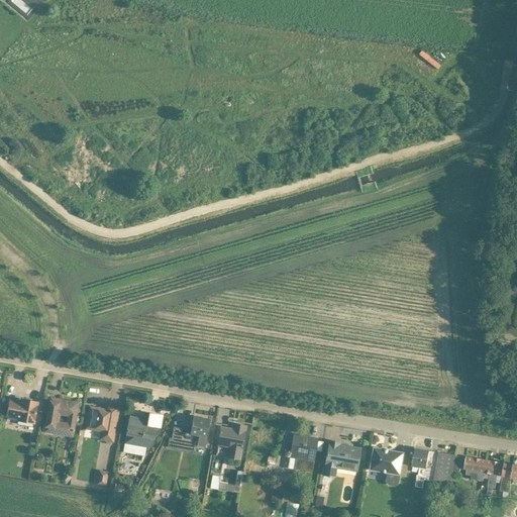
[(417,47),(412,53),(430,69),(435,64),(417,47)]
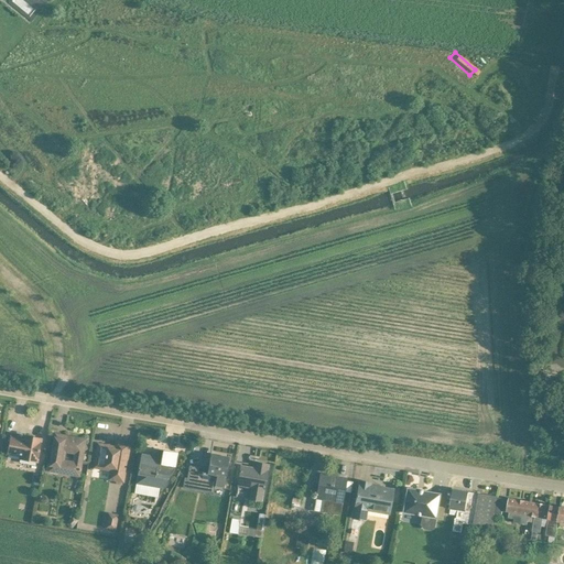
[(45,472),(78,478),(86,438),(53,432),(45,472)]
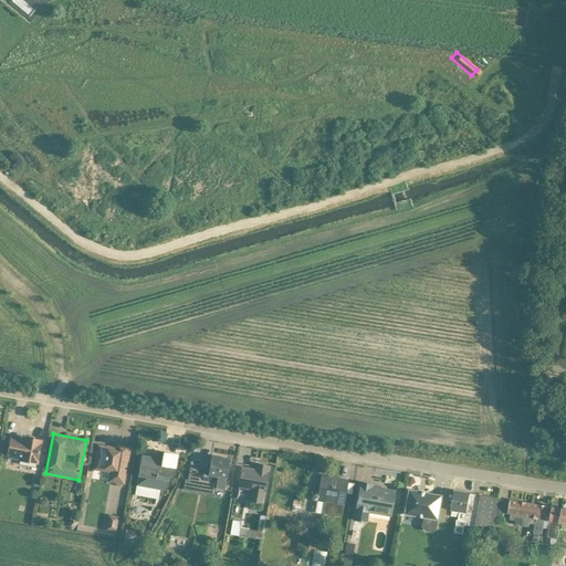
[(17,462),(35,465),(40,439),(22,437),(22,440),(8,438),(4,456),(18,458),(17,462)]
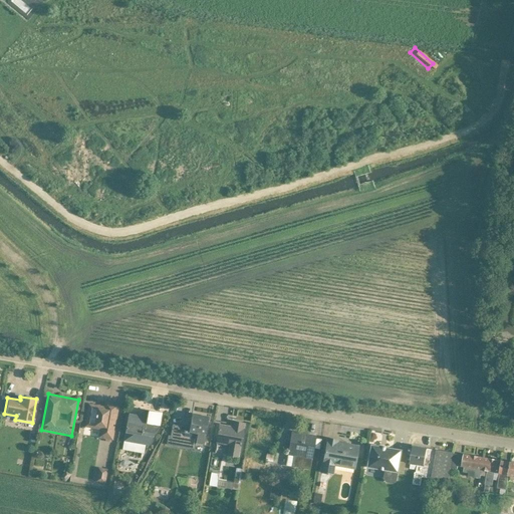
[(99,438),(112,440),(118,405),(103,402),(102,407),(87,405),(83,427),(100,430),(99,438)]
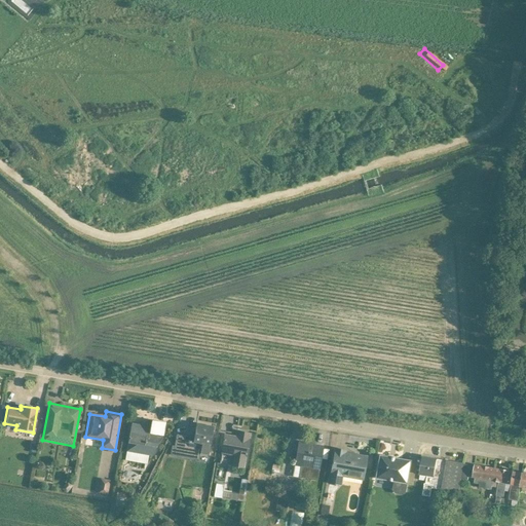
[(130,418),(126,450),(161,455),(162,443),(146,441),(149,421),(130,418)]
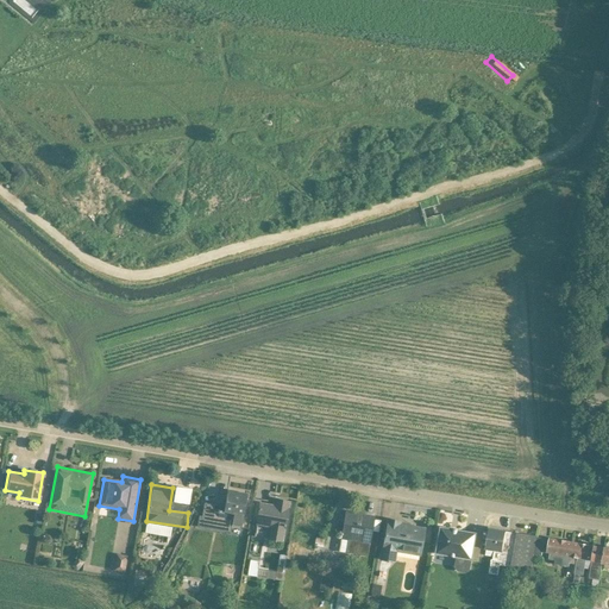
[(199,527),(239,534),(246,494),(223,490),(220,507),(203,504),(199,527)]
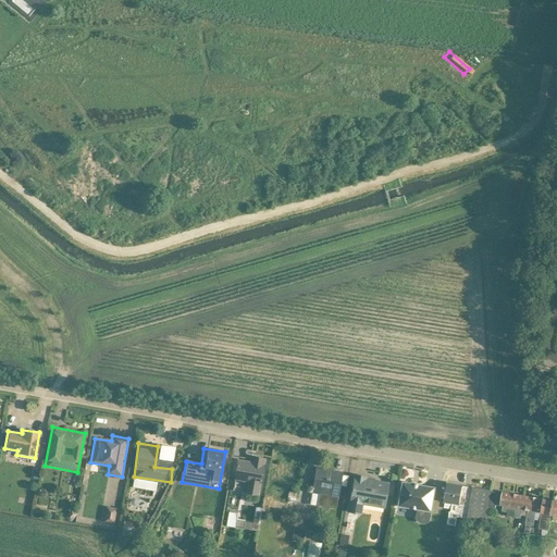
[(243,493),(258,495),(264,459),(249,456),(248,461),(237,459),(233,481),(245,483),(243,493)]
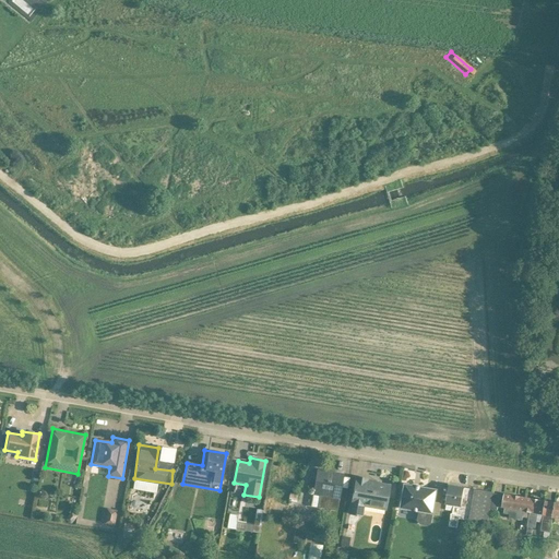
[(317,511),(335,513),(342,473),(317,470),(312,496),(319,496),(317,511)]
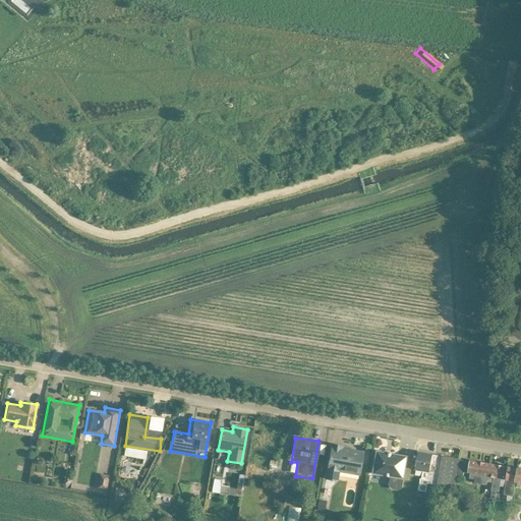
[(339,471),(358,475),(362,450),(330,444),(324,478),(337,480),(339,471)]
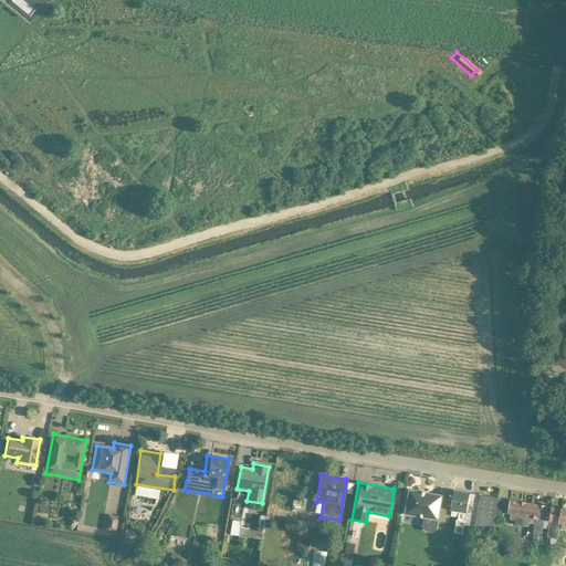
[(401,514),(436,521),(440,496),(406,491),(401,514)]
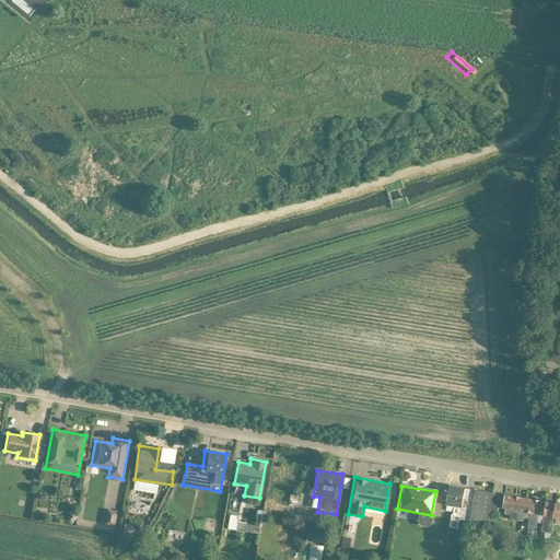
[(444,506),(466,510),(469,489),(447,486),(444,506)]
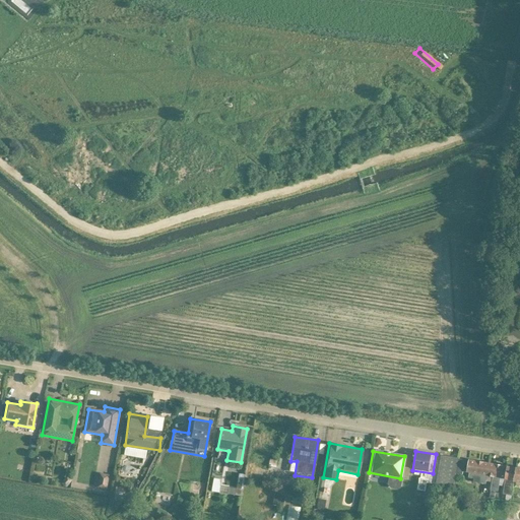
[(466,476),(502,484),(505,466),(470,459),(466,476)]
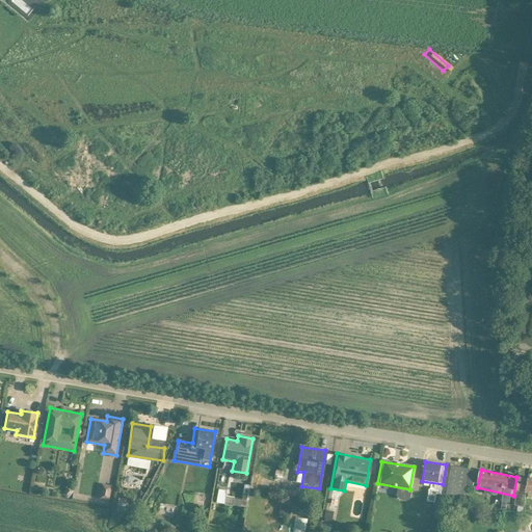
[(100,496),(112,498),(114,484),(102,482),(100,496)]
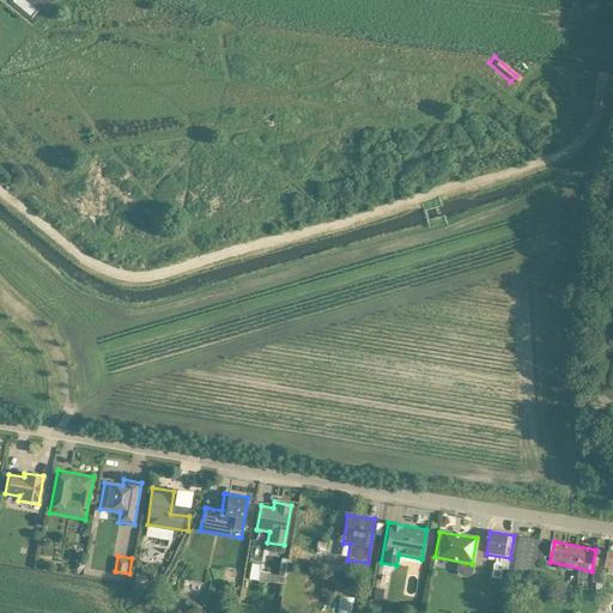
[(71,559),(66,568),(72,572),(78,563),(71,559)]
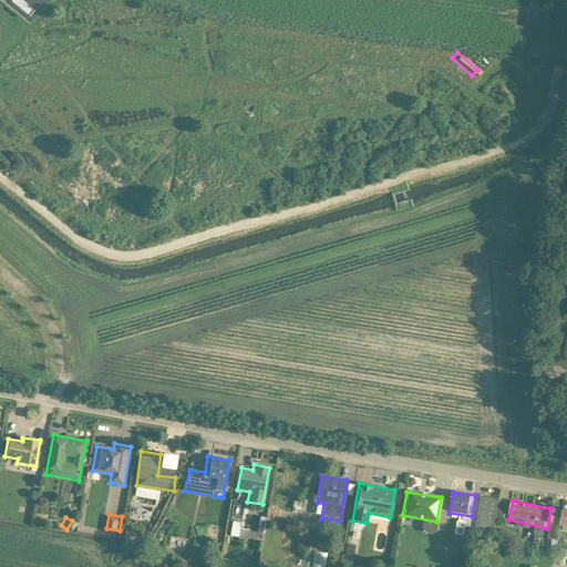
[(226,518),(225,533),(236,534),(237,519),(226,518)]
